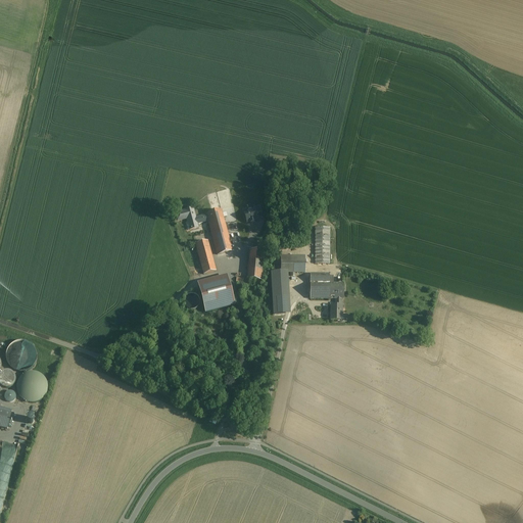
[(197,225),(208,222),(206,215),(195,218),(193,208),(184,210),(185,211),(175,214),(177,222),(187,219),(188,223),(186,223),(188,231),(198,228),(197,225)]
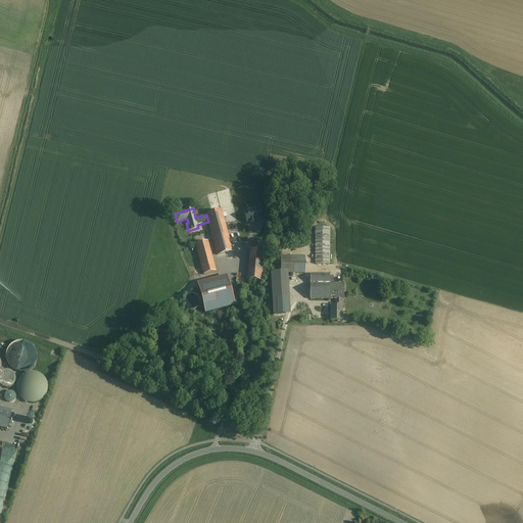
[(245,224),(257,221),(255,209),(245,212),(246,216),(243,217),(245,224)]
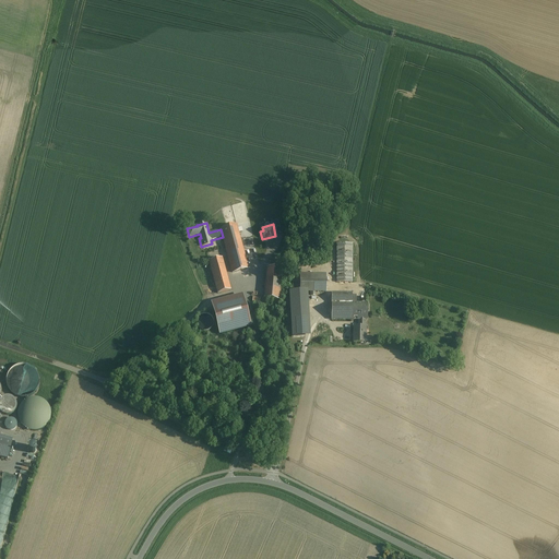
[(236,225),(221,228),(221,229),(223,237),(233,273),(248,269),(236,225)]
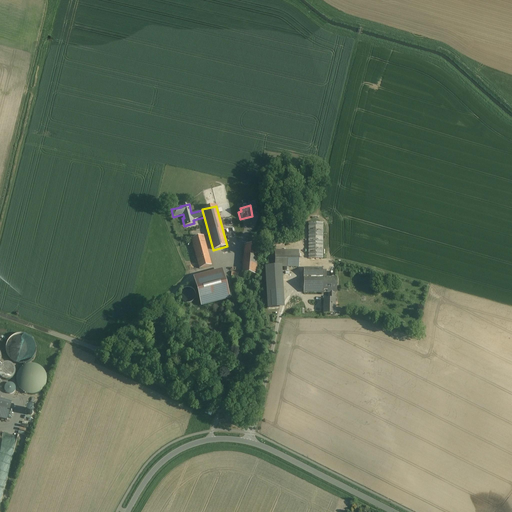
[(323,223),(309,223),(309,258),(323,258),(323,223)]
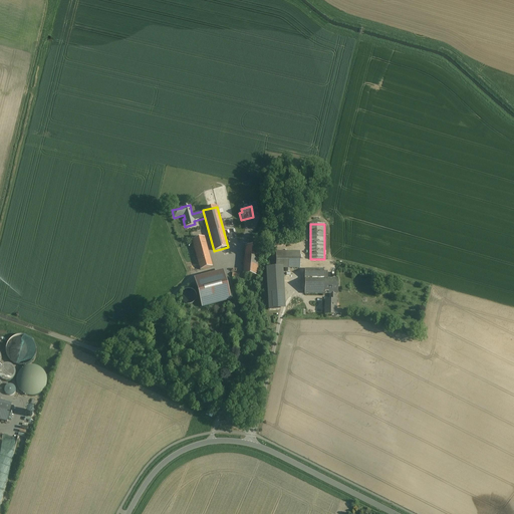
[(204,237),(192,240),(200,270),(212,267),(204,237)]
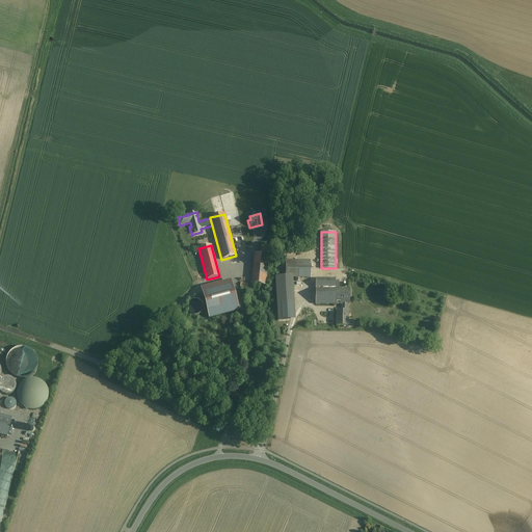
[(264,256),(255,255),(251,284),(260,285),(260,292),(266,293),(269,249),(264,249),(264,256)]
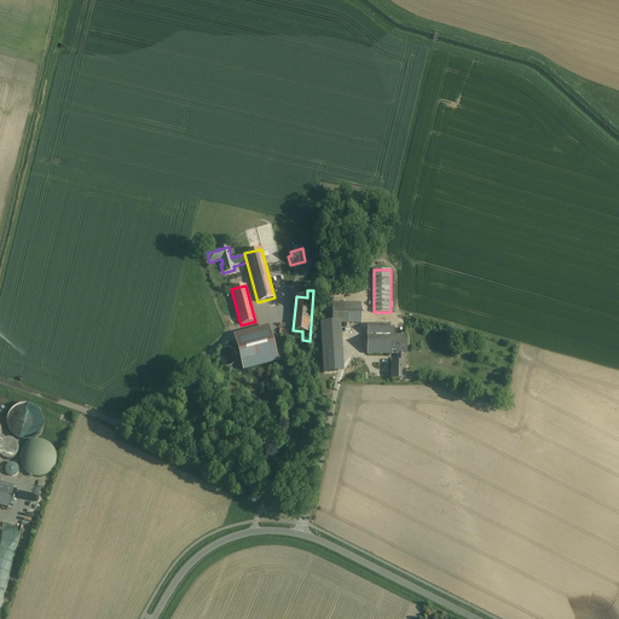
[(333,322),(333,323),(335,323),(362,323),(360,301),(331,301),(333,322)]
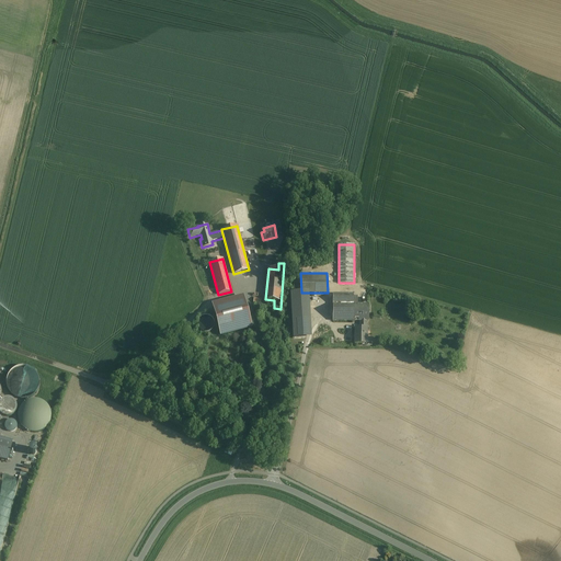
[(306,333),(304,293),(301,293),(301,292),(292,293),(294,333),(306,333)]
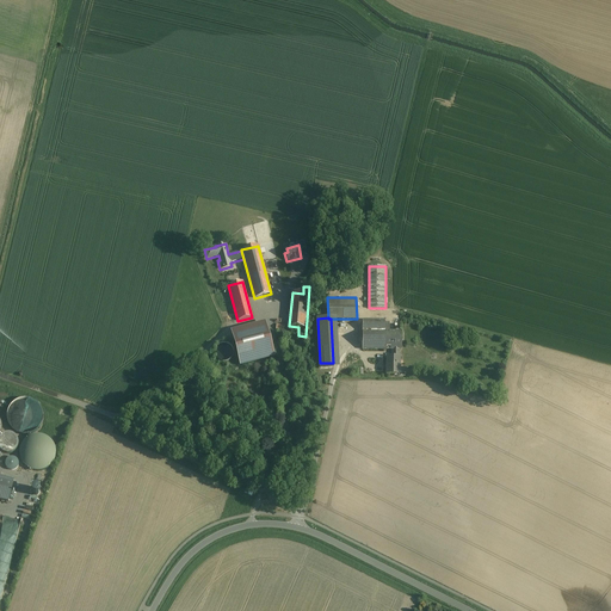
[(363,320),(363,349),(392,350),(399,350),(401,350),(401,332),(384,332),(384,320),(363,320)]
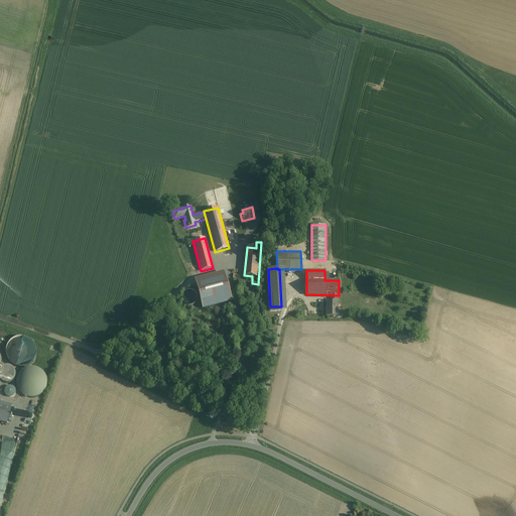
[(215,278),(207,280),(196,283),(204,308),(214,305),(222,303),(231,301),(224,275),(215,278)]
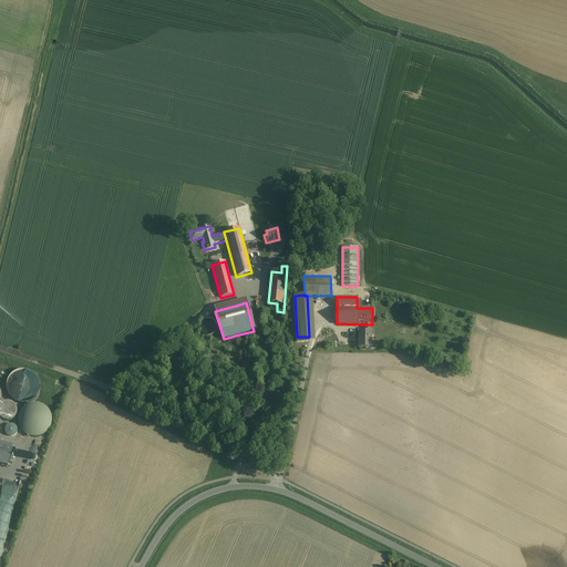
[(364,332),(359,332),(359,348),(371,348),(370,349),(377,349),(377,342),(371,342),(371,332),(370,332),(364,332)]
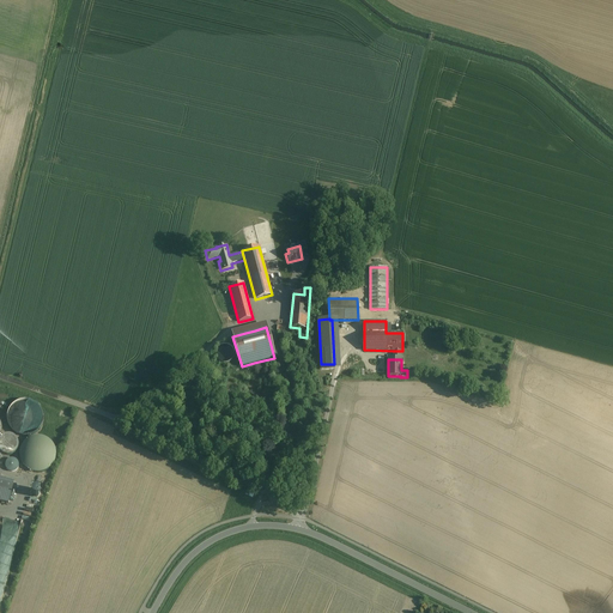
[(10,426),(13,432),(19,436),(26,437),(34,435),(38,431),(42,425),(43,418),(42,411),(37,405),(30,401),(23,401),(16,402),(11,407),(8,413),(7,420),(10,426)]
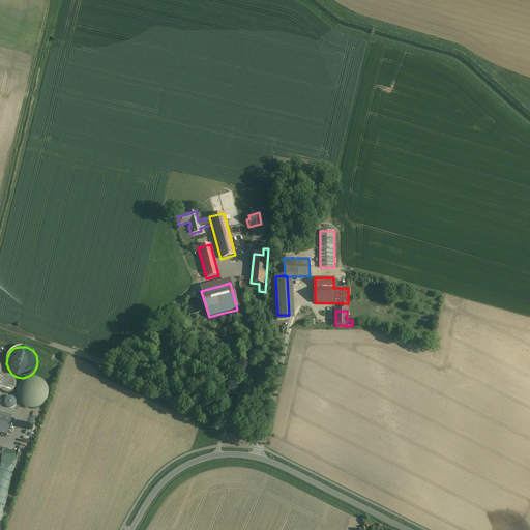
[(0,390),(1,391),(2,392),(4,393),(6,393),(7,393),(9,393),(11,392),(12,391),(13,390),(15,389),(16,387),(16,386),(16,384),(16,382),(16,381),(15,379),(13,378),(11,377),(10,376),(8,376),(7,376),(5,376),(3,376),(2,377),(0,378),(0,390)]
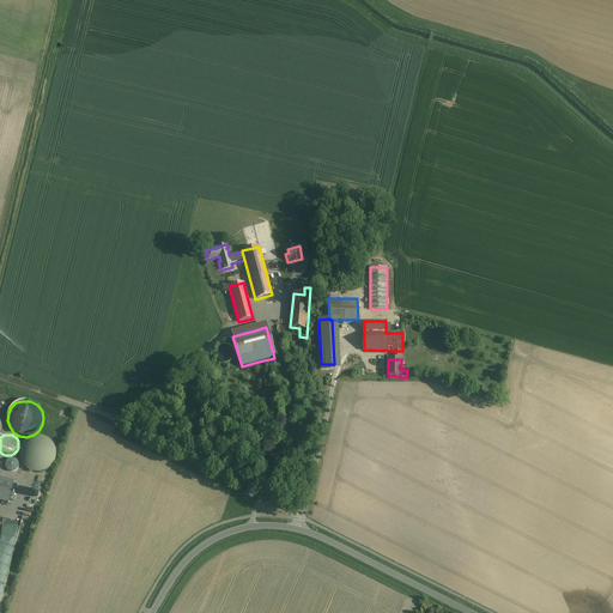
[(23,443),(22,445),(20,448),(20,449),(19,451),(19,454),(19,456),(20,459),(20,461),(22,463),(23,465),(24,467),(26,468),(28,469),(30,471),(32,472),(35,473),(37,473),(38,473),(41,473),(43,472),(46,471),(48,469),(49,468),(52,467),(53,465),(54,463),(55,461),(55,459),(56,456),(56,454),(55,451),(55,449),(54,447),(53,445),(52,443),(50,442),(48,439),(47,438),(44,437),(42,437),(40,436),(37,436),(35,437),(32,437),(31,438),(29,438),(26,439),(25,442),(23,443)]
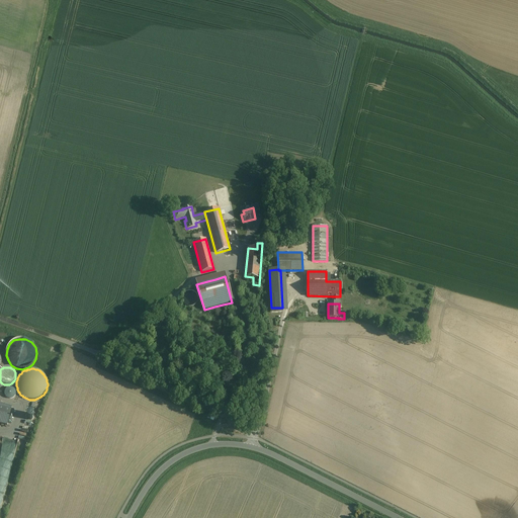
[(4,393),(4,394),(4,395),(5,397),(6,398),(7,398),(8,399),(9,399),(10,399),(12,399),(13,399),(14,398),(15,397),(15,396),(16,395),(16,393),(15,392),(15,391),(14,390),(13,389),(12,387),(11,387),(9,387),(8,387),(7,389),(6,390),(5,391),(5,392),(4,393)]
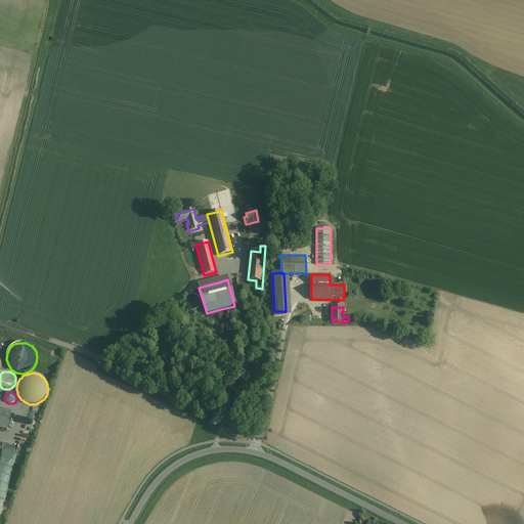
[(11,412),(0,409),(0,428),(7,431),(11,412)]
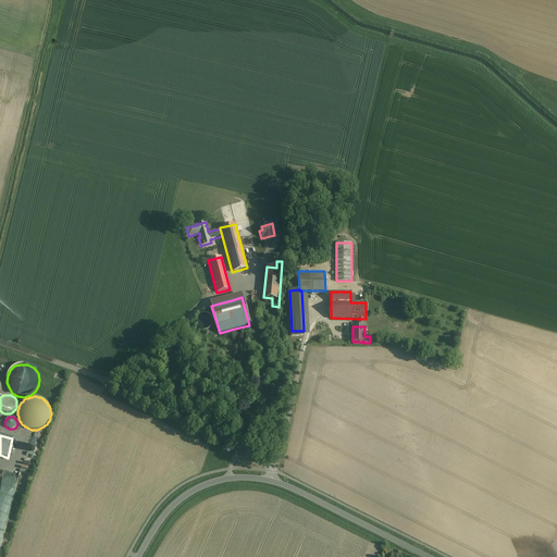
All buildings are outlined.
